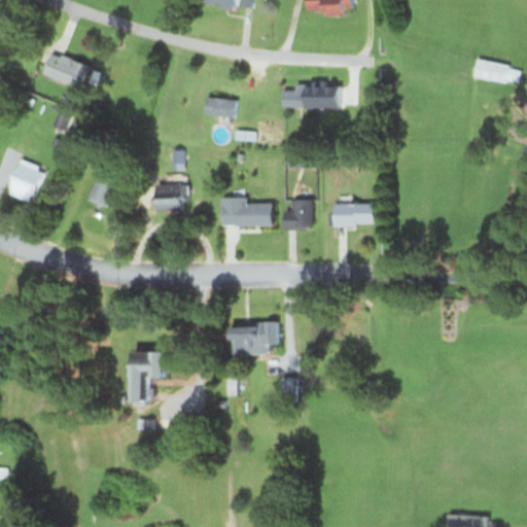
[(197,0),(197,3),(251,10),(252,0),(197,0)]
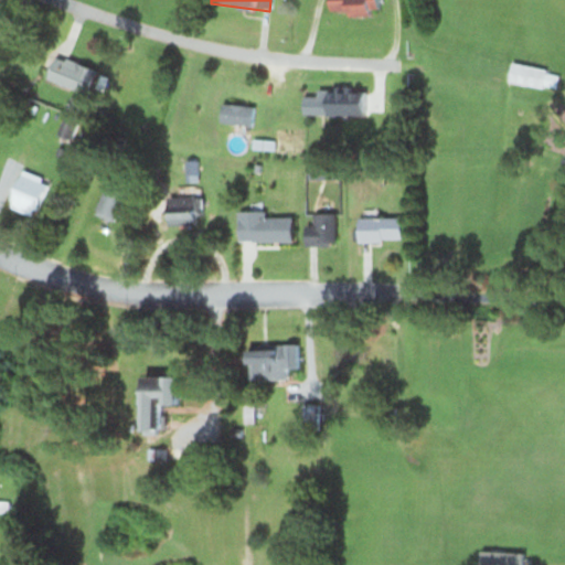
[(344,14),(377,13),(376,0),(326,0),(327,11),(344,10),(344,14)]
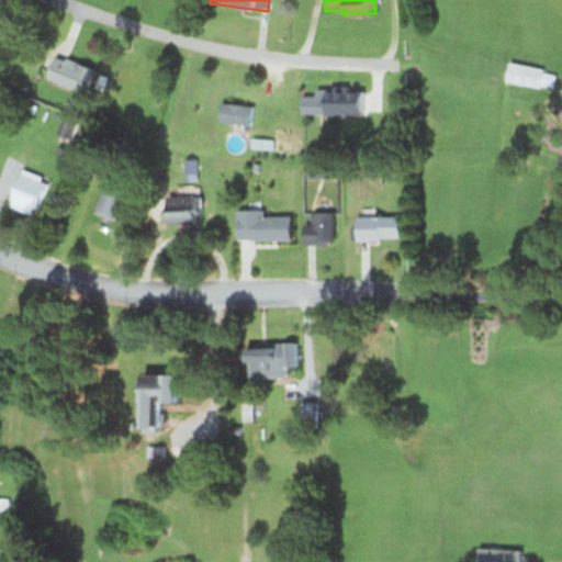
[(93,71),(53,54),(43,78),(83,94),(93,71)]
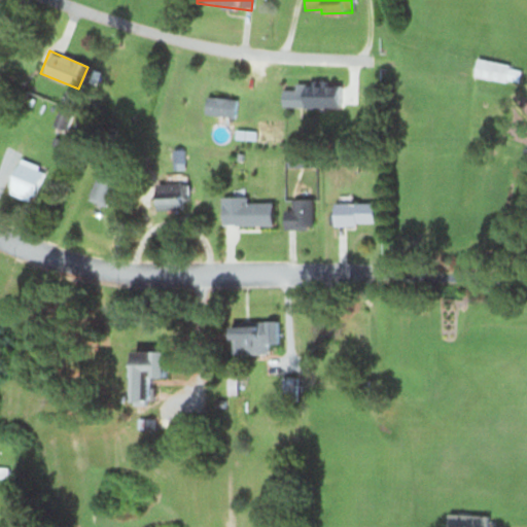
[(472,76),(517,84),(520,68),(476,59),(472,76)]
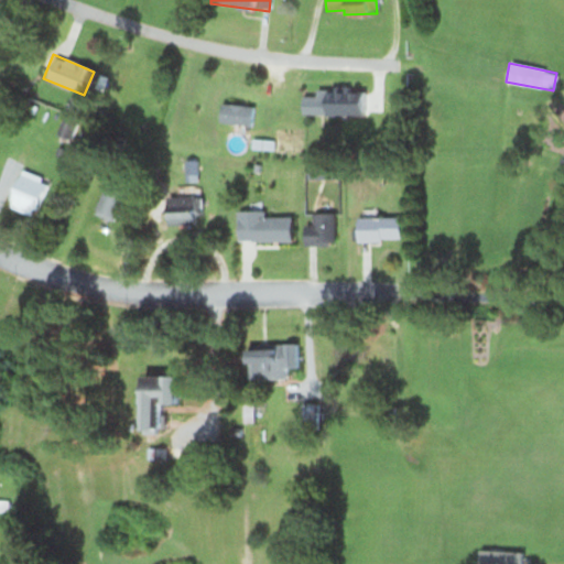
[(217,123),(250,126),(252,107),(219,104),(217,123)]
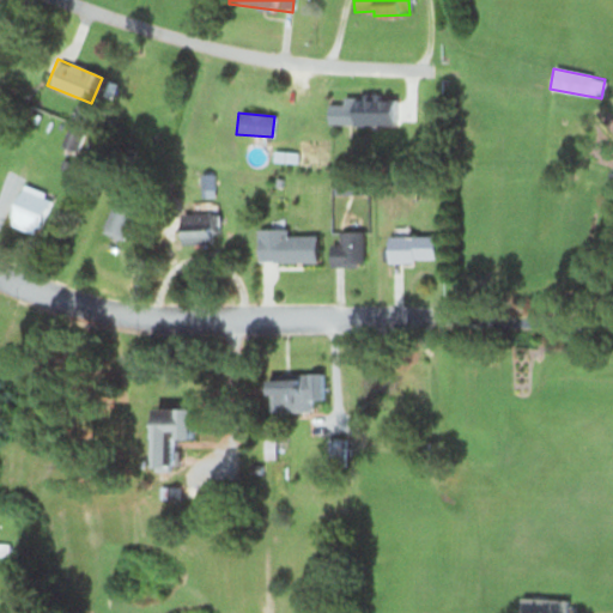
[(77,149),(77,135),(64,135),(64,149),(77,149)]
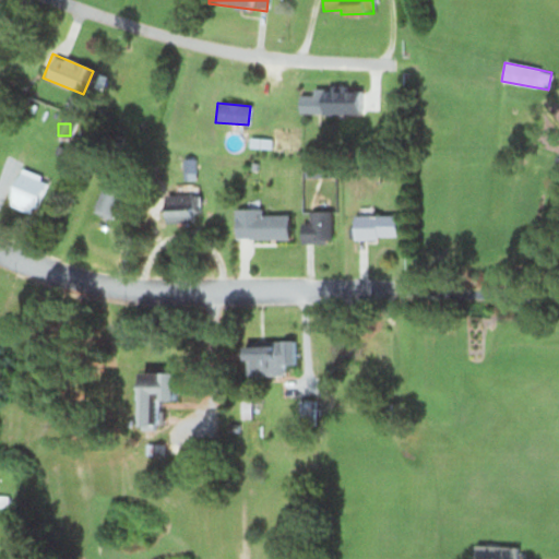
[(6,198),(34,211),(46,183),(18,171),(6,198)]
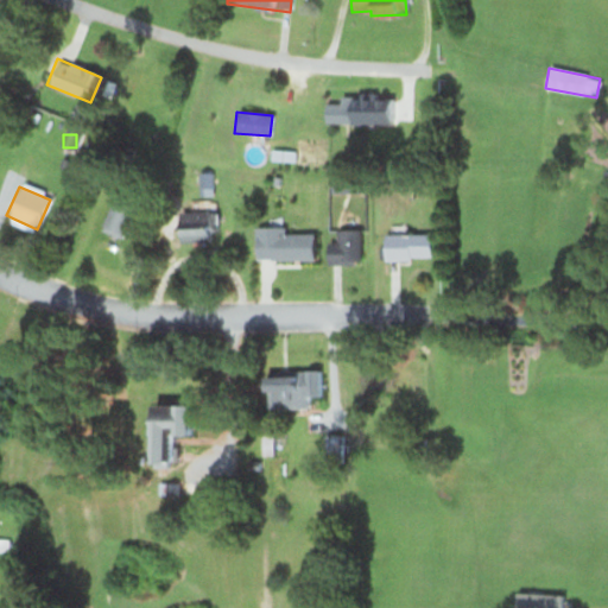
[(100,229),(122,240),(139,204),(116,194),(100,229)]
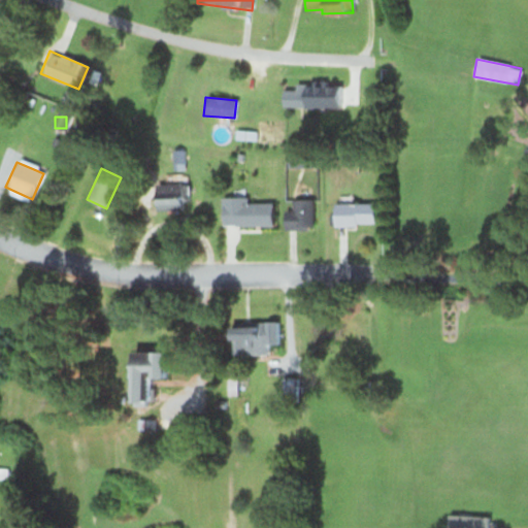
[(187,185),(154,185),(154,210),(187,210),(187,185)]
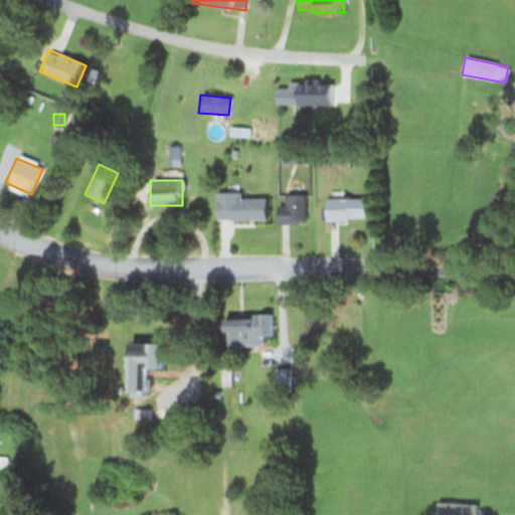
[(239,192),(214,192),(214,220),(264,220),(264,198),(239,198),(239,192)]
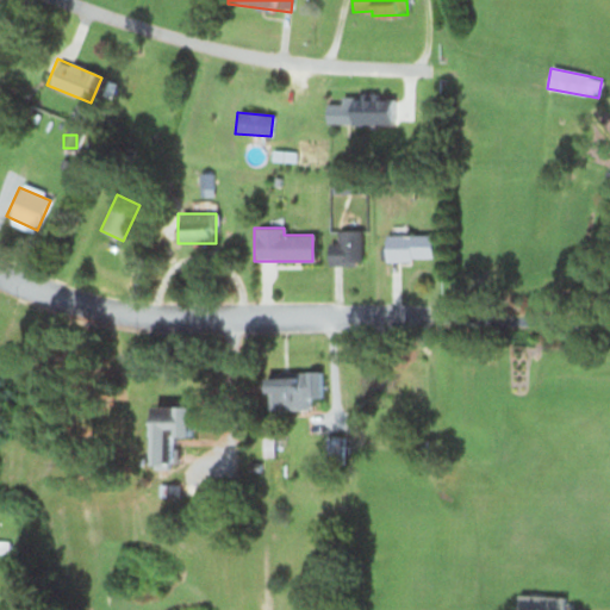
[(327,243),(327,265),(359,265),(359,230),(334,230),(334,243),(327,243)]
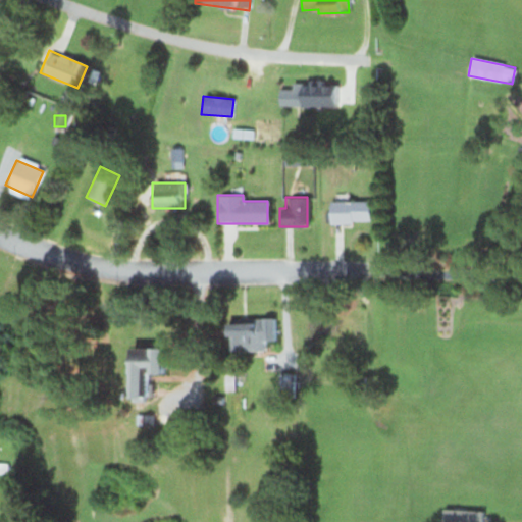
[(328,223),(368,223),(368,201),(328,201),(328,223)]
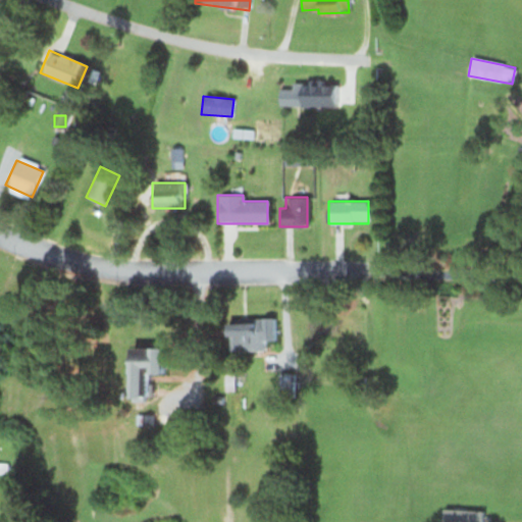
[(274,341),(273,318),(228,318),(228,351),(263,351),(263,341),(274,341)]
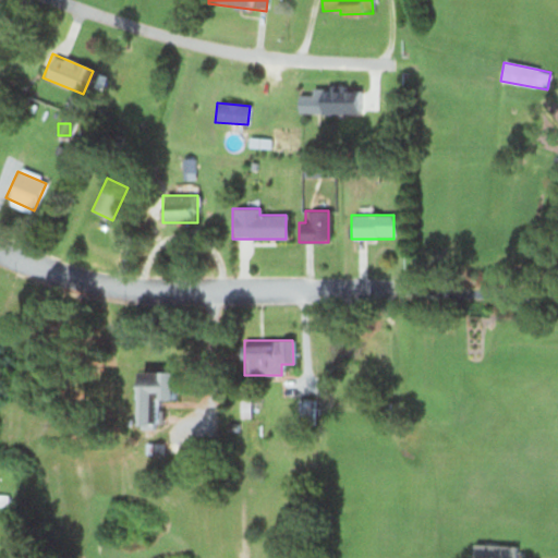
[(134,424),(158,424),(158,399),(176,399),(176,371),(134,372),(134,424)]
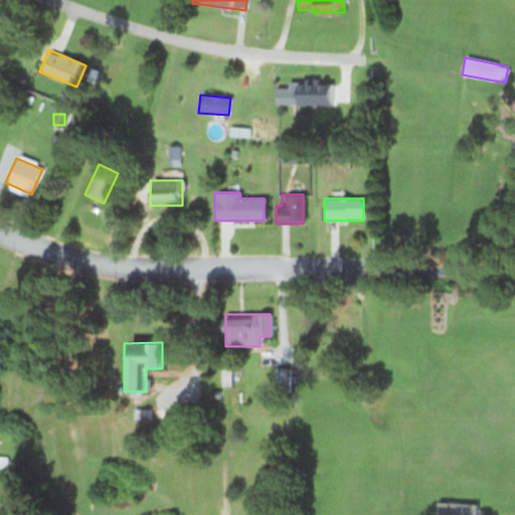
[(289,394),(289,368),(275,368),(275,394),(289,394)]
